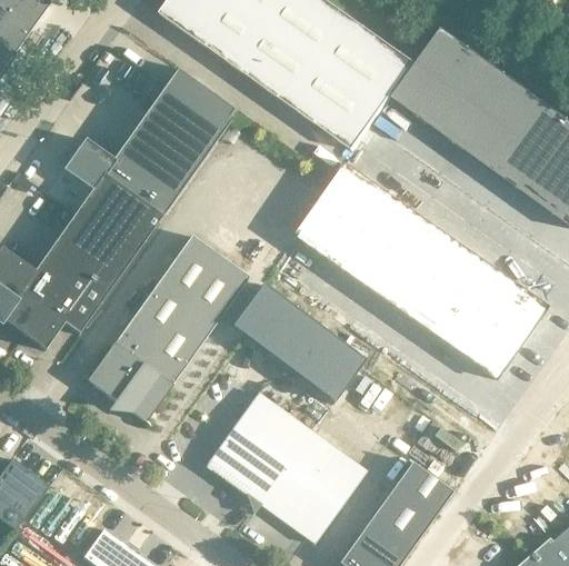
[(0,0),(0,73),(50,2),(47,0),(0,0)]
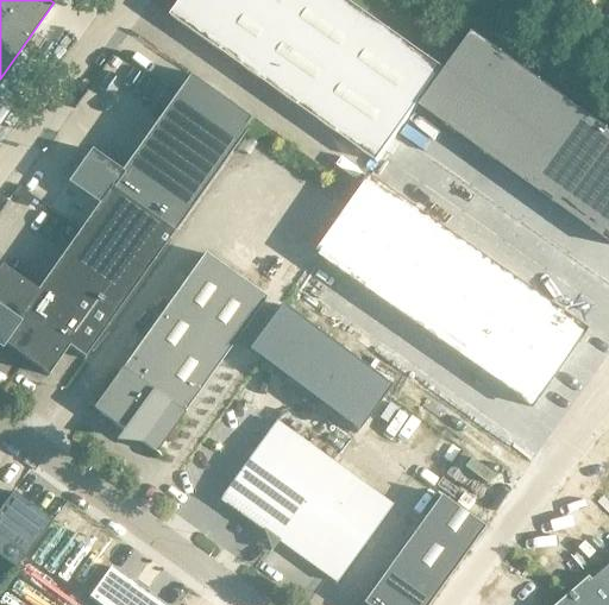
[(181,0),(170,16),(377,161),(443,67),(347,0),(181,0)]
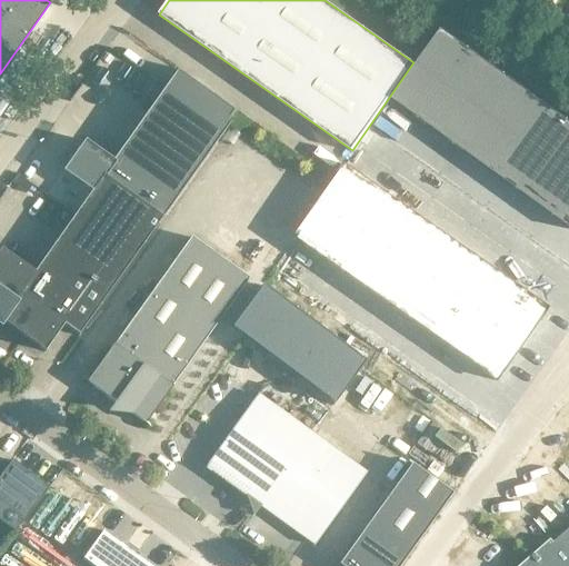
[(101,38),(125,53),(139,31),(116,16),(101,38)]
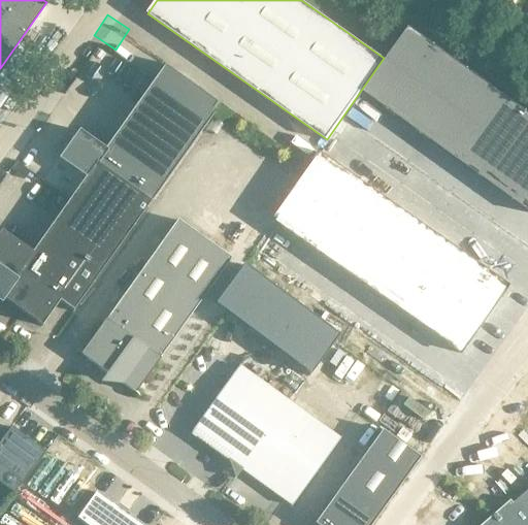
[(527,206),(527,110),(409,25),(362,91),(527,208),(527,206)]
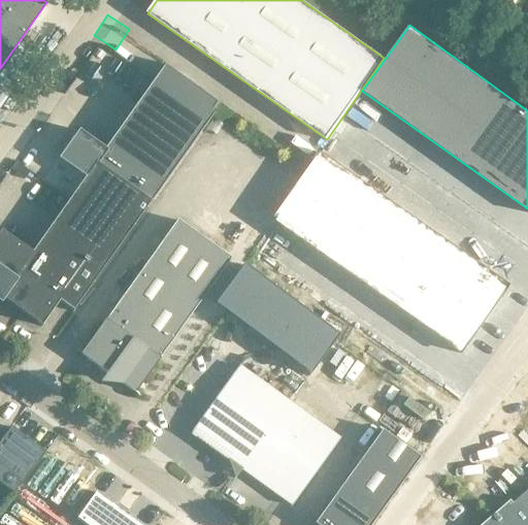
[(105,148),(78,129),(58,158),(85,176),(32,252),(1,230),(0,231),(0,297),(1,296),(42,325),(59,300),(73,310),(221,101),(166,62),(105,148)]
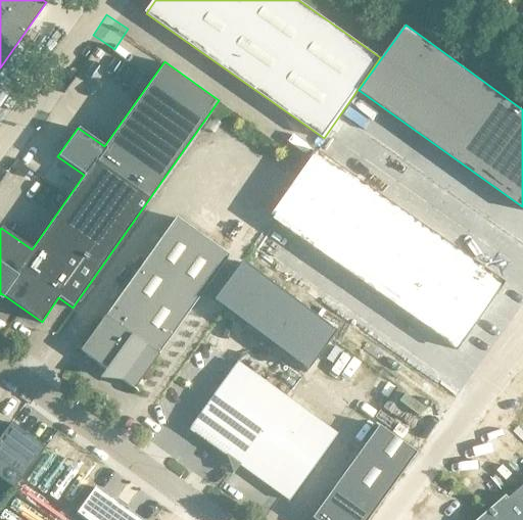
[(442,241),(311,156),(265,228),(397,312),(442,241)]
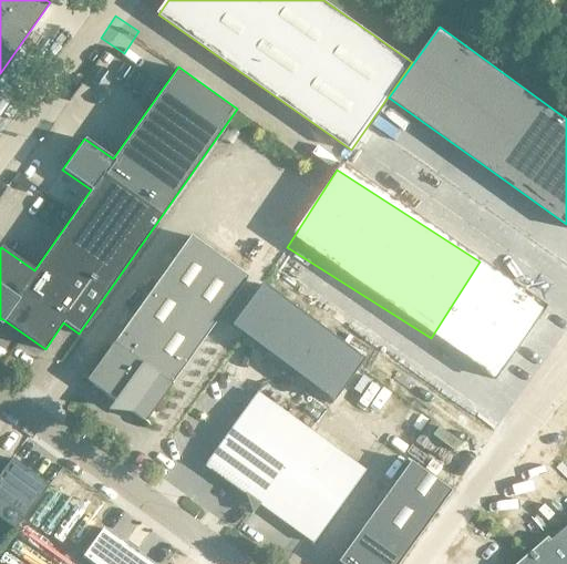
[(411,197),(405,205),(428,221),(433,212),(411,197)]
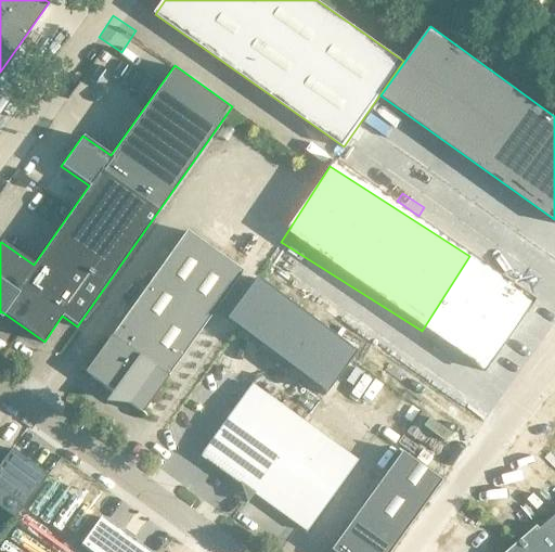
[(244,269),(186,229),(86,371),(142,411),(244,269)]
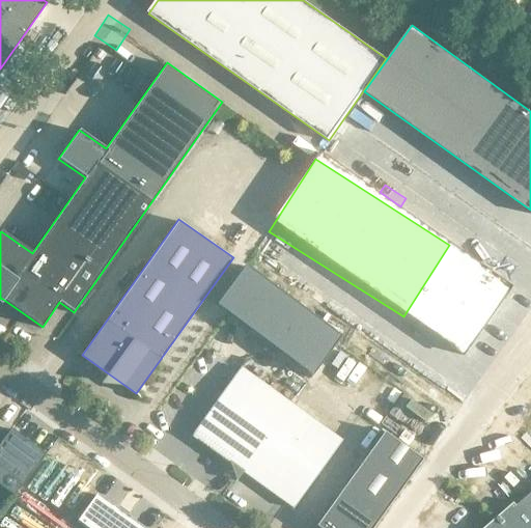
[(245,264),(217,304),(313,372),(342,334),(245,264)]
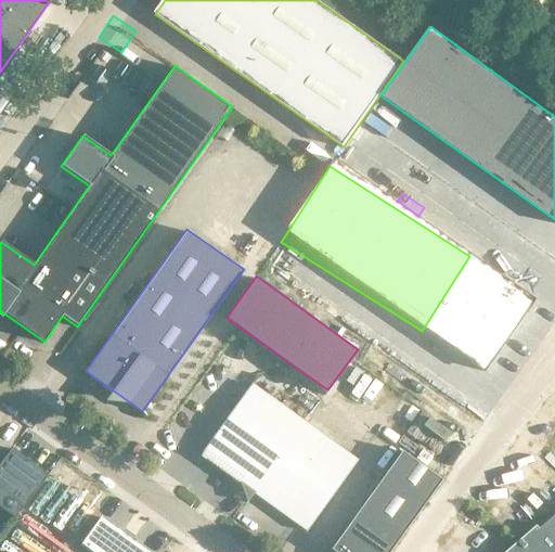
[(201,453),(307,529),(358,459),(252,383),(201,453)]
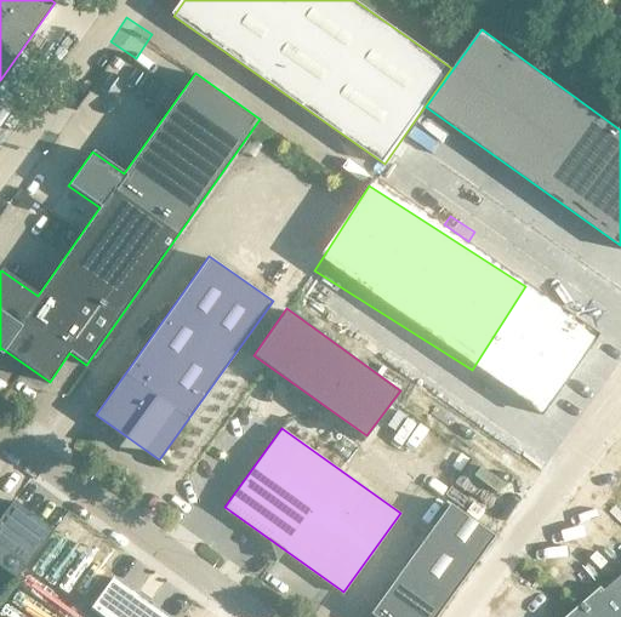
[(403,475),(409,463),(391,455),(385,466),(403,475)]
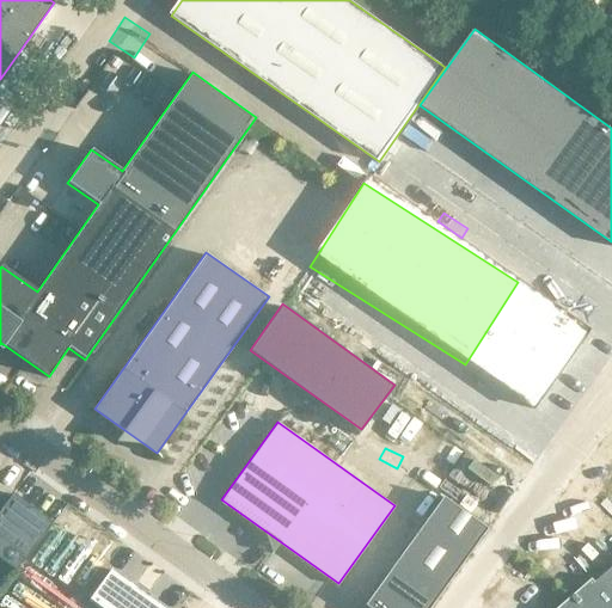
[(0,513),(0,552),(19,567),(54,521),(16,492),(0,513)]
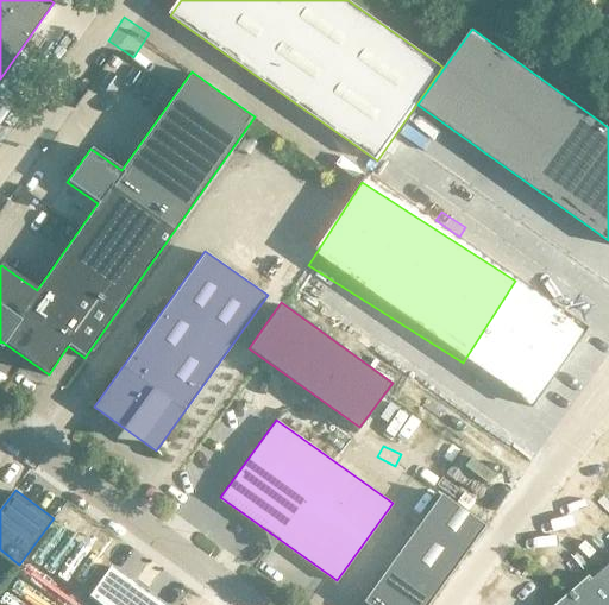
[(426,604),(483,525),(435,491),(434,493),(438,496),(362,602),(365,604),(426,604)]
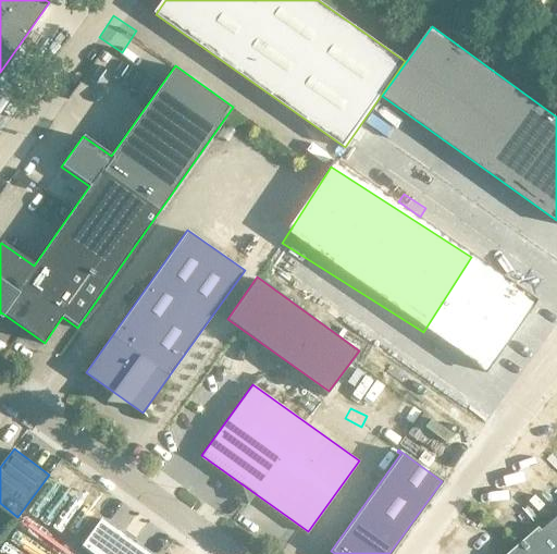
[(194,470),(187,481),(210,494),(217,484),(194,470)]
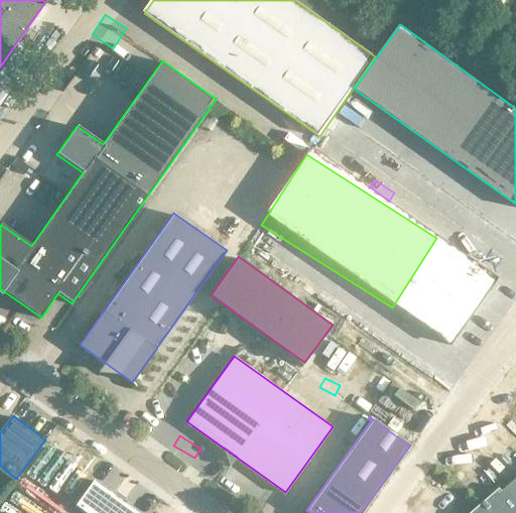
[(70,512),(79,494),(36,474),(27,492),(70,512)]
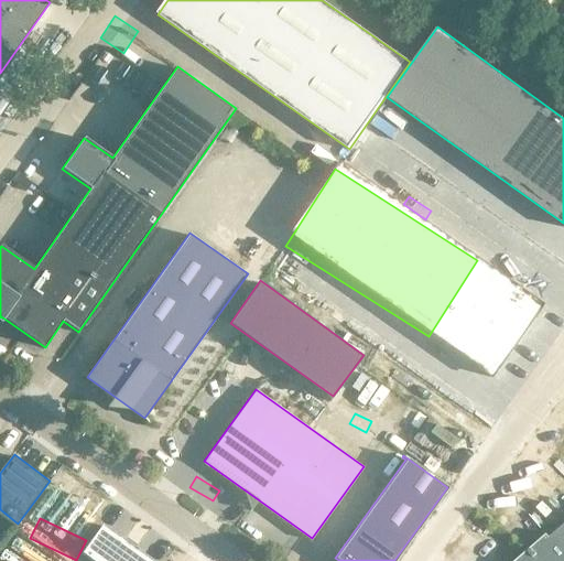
[(119,537),(101,524),(80,552),(91,560),(152,560),(137,549),(120,537),(119,537)]
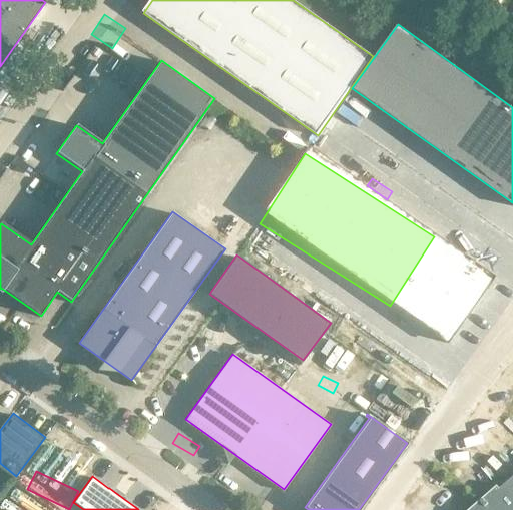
[(512,476),(500,489),(512,503),(512,476)]
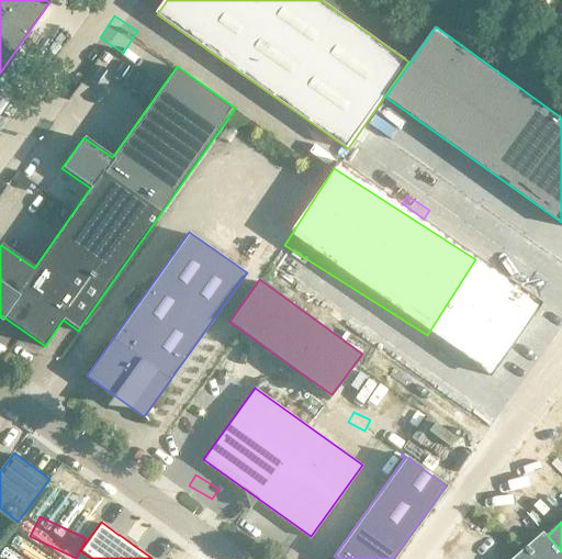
[(561,558),(561,551),(548,536),(546,533),(514,558),(561,558)]
